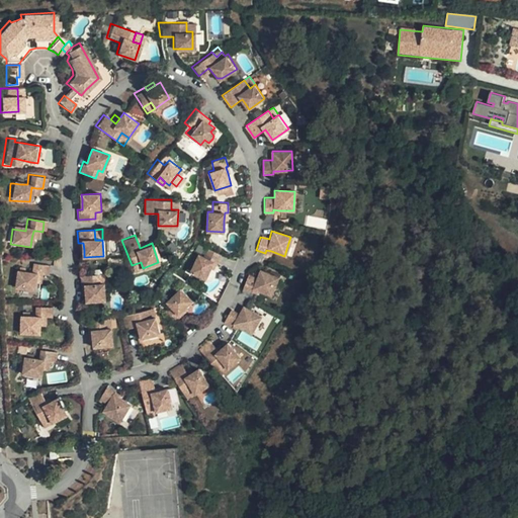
[(214,263),(220,254),(206,248),(202,256),(197,253),(189,268),(188,271),(203,279),(209,267),(212,262),(214,263)]
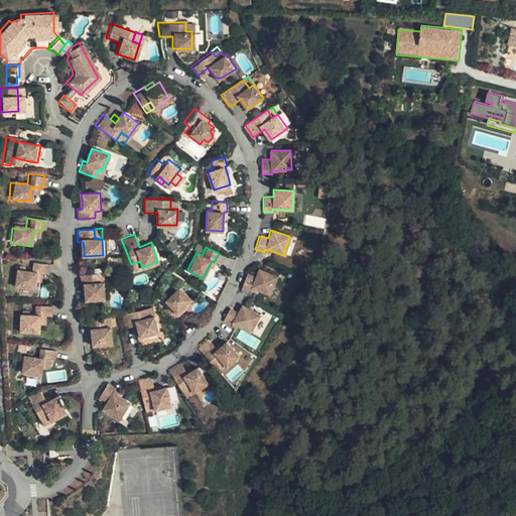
[(140,261),(131,264),(133,270),(142,267),(140,261)]
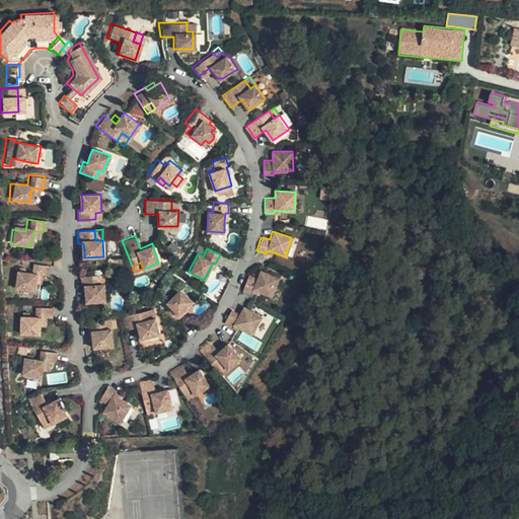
[(34,292),(34,284),(35,276),(43,277),(49,278),(49,267),(30,265),(29,275),(23,275),(17,274),(15,274),(14,290),(34,292)]
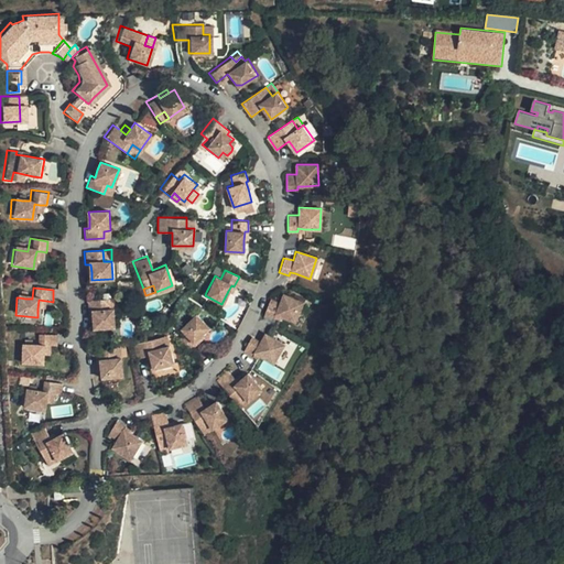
[(263,313),(273,316),(274,313),(279,315),(294,322),(302,301),(282,293),(279,301),(269,297),(263,313)]
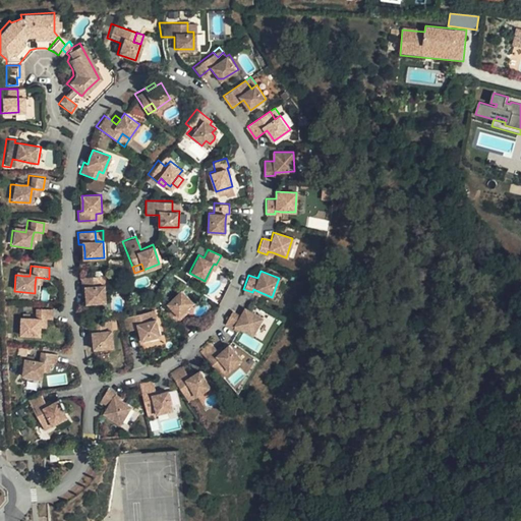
[(97,275),(80,276),(82,288),(87,288),(87,295),(87,303),(106,301),(104,283),(98,283),(97,275)]
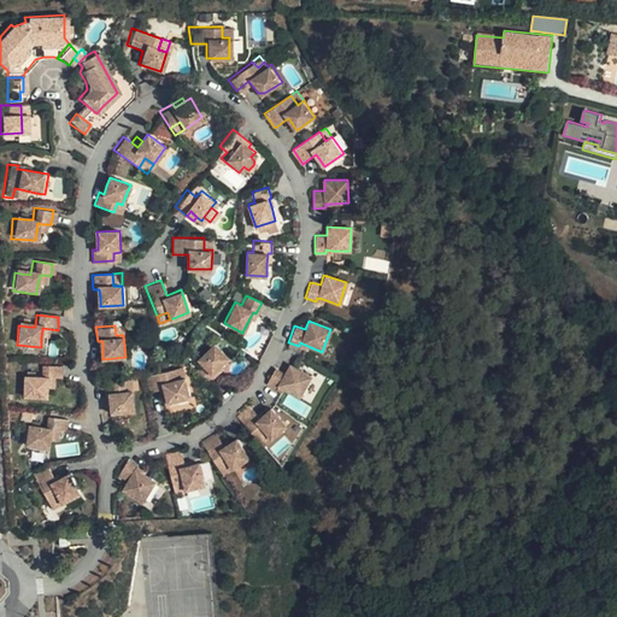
[(203,360),(194,370),(210,382),(219,370),(217,368),(219,364),(229,353),(213,340),(199,358),(203,360)]
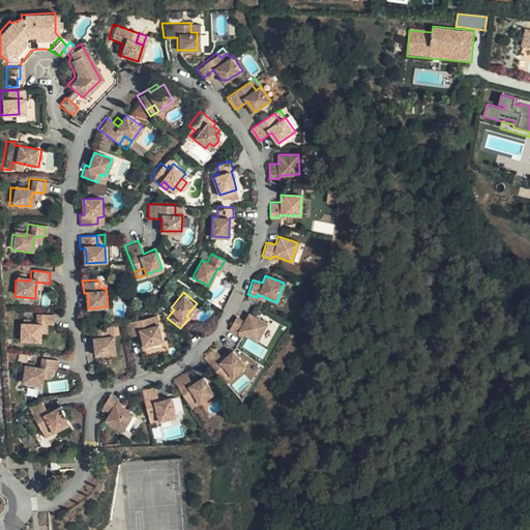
[(256,311),(255,314),(252,320),(245,317),(236,330),(241,334),(245,329),(253,334),(261,341),(273,322),(266,316),(256,311)]
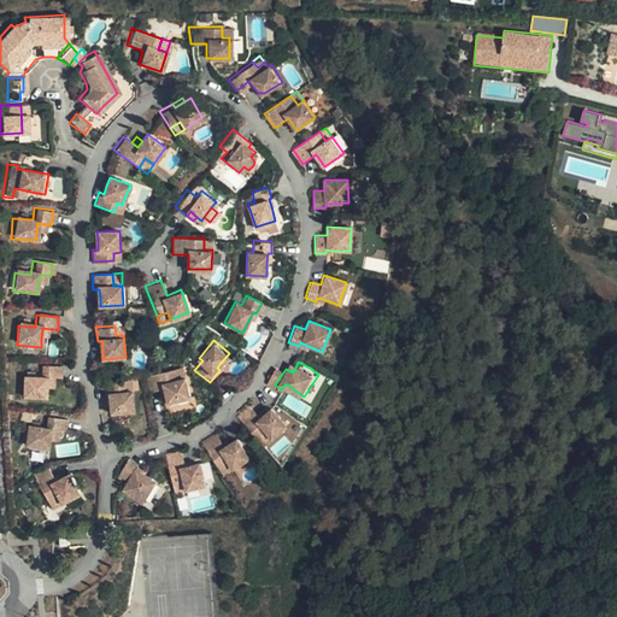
[(176,376),(186,374),(182,364),(172,366),(176,376)]
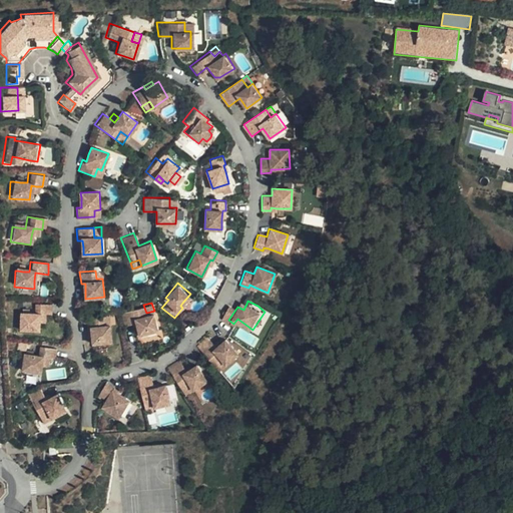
[(27,315),(20,315),(19,315),(19,332),(39,331),(39,325),(39,316),(45,316),(51,316),(51,305),(33,305),(33,315),(27,315)]
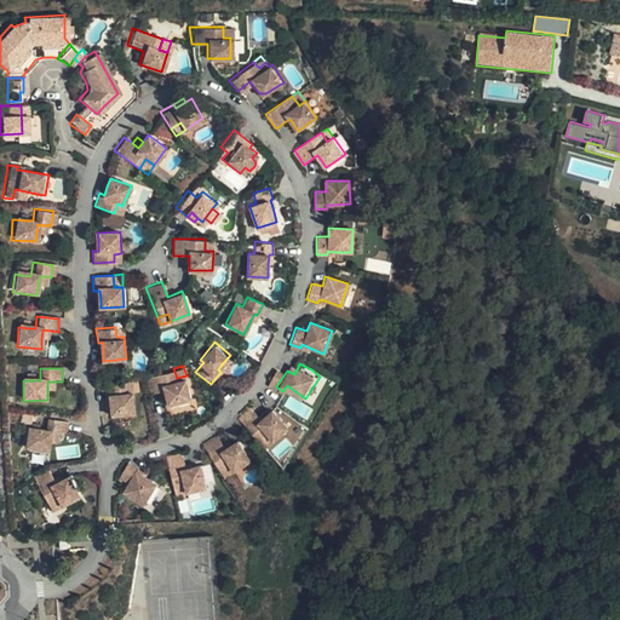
[(173,368),(144,375),(148,392),(160,389),(166,388),(167,394),(170,402),(170,408),(193,400),(187,375),(177,378),(173,368)]
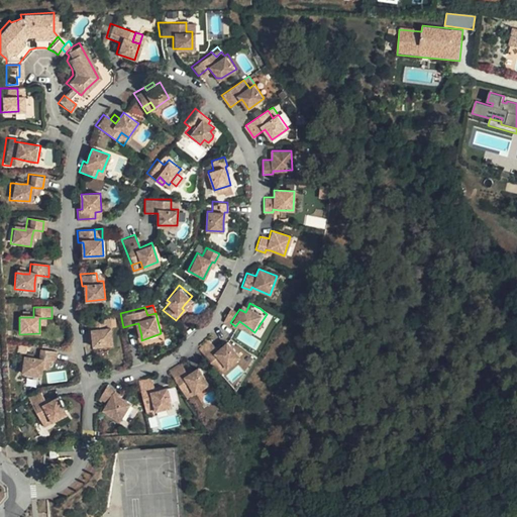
[(91,339),(94,347),(112,344),(113,337),(112,326),(106,326),(105,318),(103,318),(89,319),(91,339)]
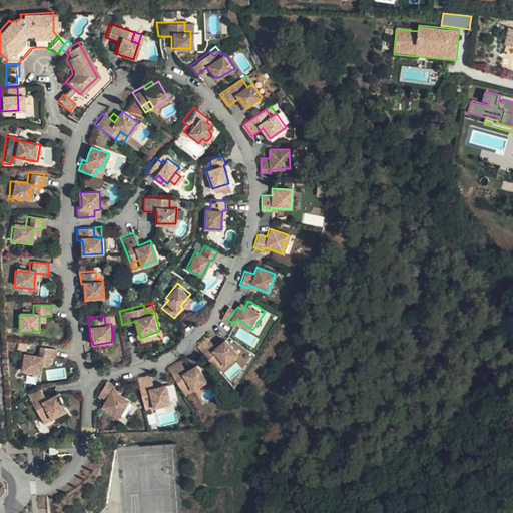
[(237,319),(233,324),(240,329),(244,324),(237,319)]
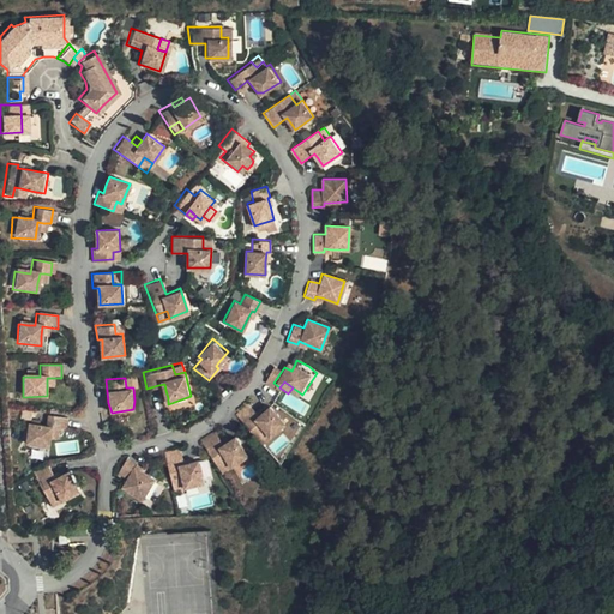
[(252,407),(239,417),(258,441),(266,435),(272,443),(277,438),(288,429),(272,411),(268,416),(263,420),(259,416),(252,407)]
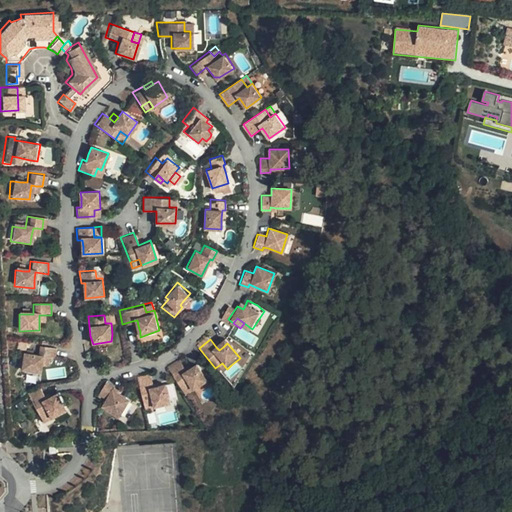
[(33,357),(26,356),(24,371),(42,374),(43,368),(44,359),(49,360),(56,361),(58,350),(41,348),(40,357),(33,357)]
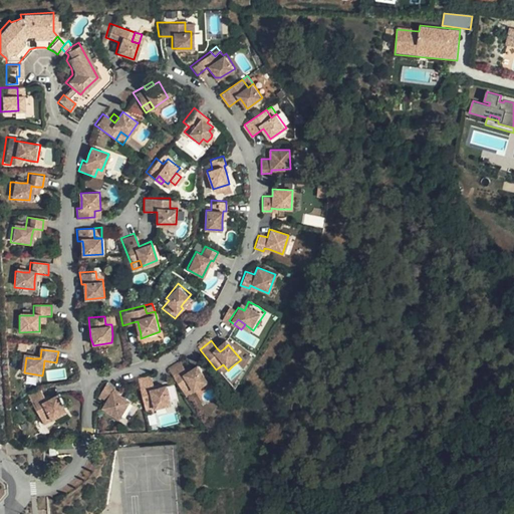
[(181,364),(169,371),(183,395),(190,390),(195,396),(208,387),(198,370),(193,373),(189,376),(186,372),(181,364)]
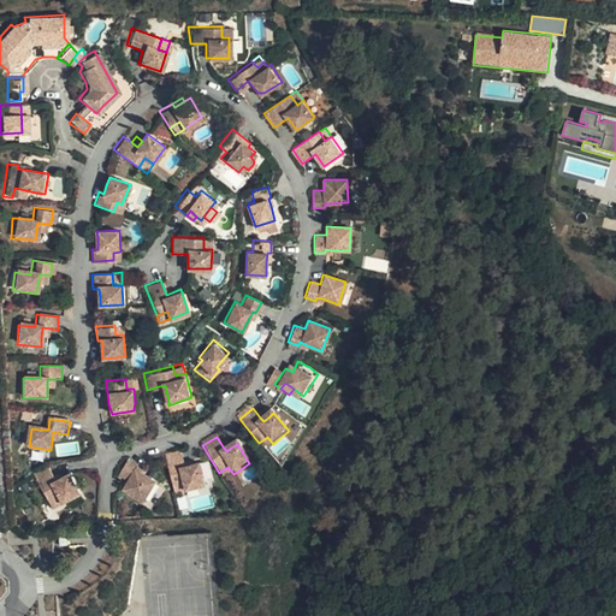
[(267,437),(259,443),(261,445),(266,450),(273,444),(267,437)]
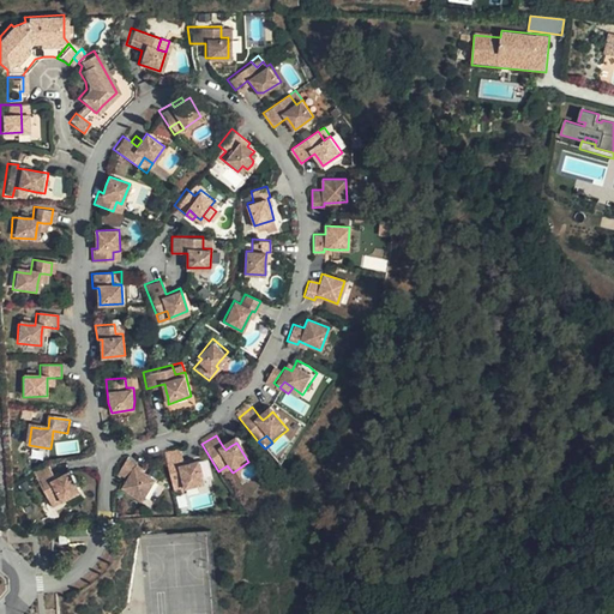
[(181,455),(164,458),(173,489),(181,487),(184,495),(205,491),(199,468),(192,469),(186,470),(185,465),(181,455)]
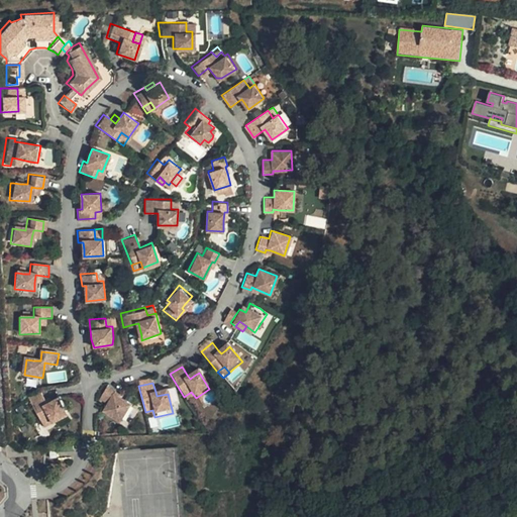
[(116,400),(118,397),(110,392),(101,405),(110,410),(106,417),(121,427),(132,410),(120,402),(116,400)]
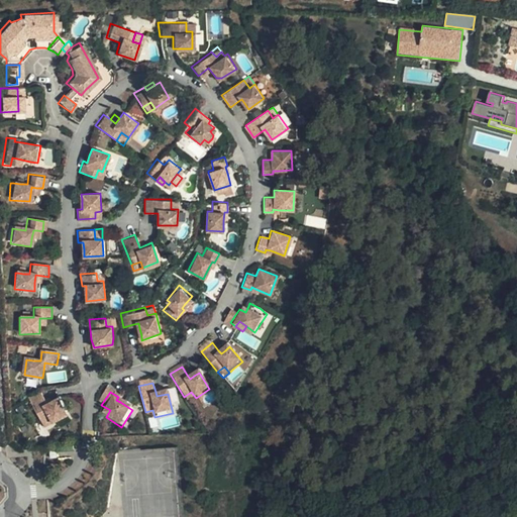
[(191,392),(184,397),(189,403),(196,398),(191,392)]
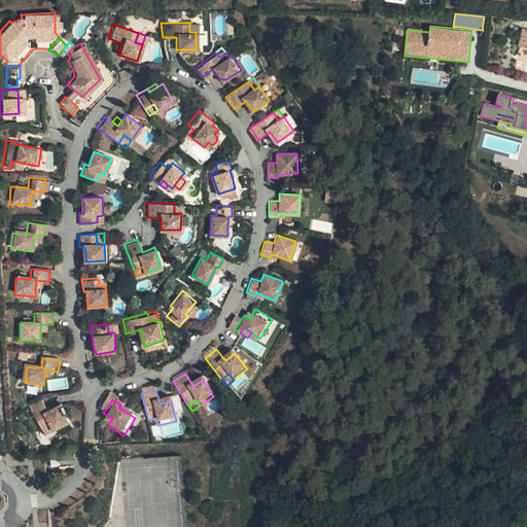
[(43,400),(30,408),(43,433),(53,427),(56,433),(70,425),(62,409),(54,412),(50,414),(48,410),(43,400)]
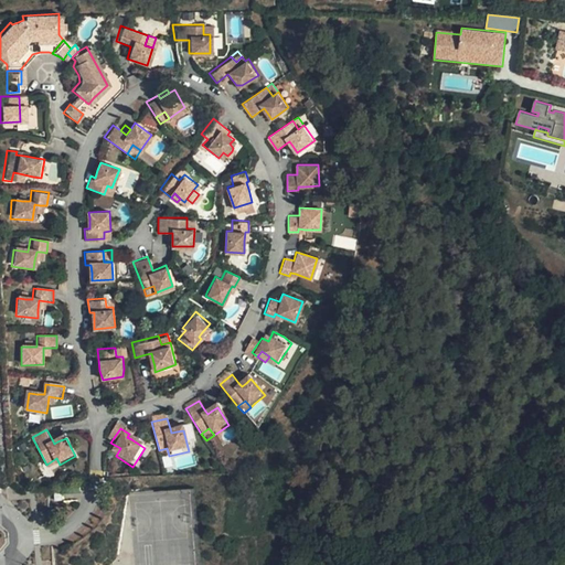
[(167,448),(159,450),(161,458),(169,456),(167,448)]
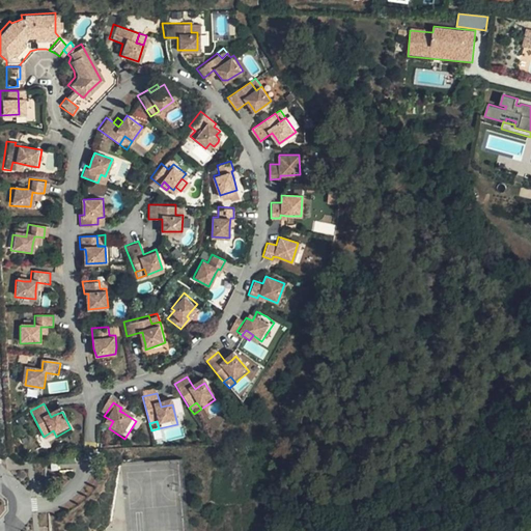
[(53,430),(44,437),(46,442),(56,437),(53,430)]
